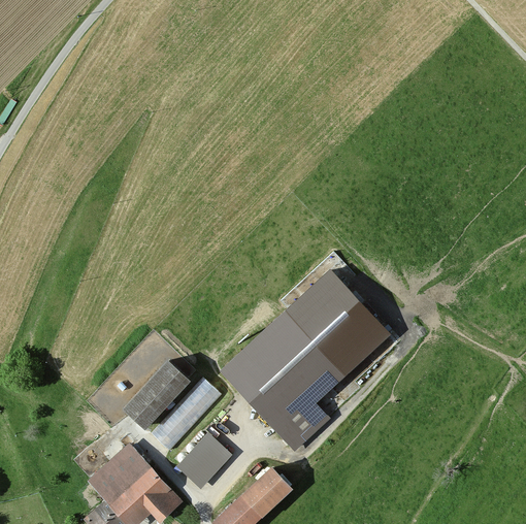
[(286,297),(291,302),(313,286),(307,281),(286,297)]
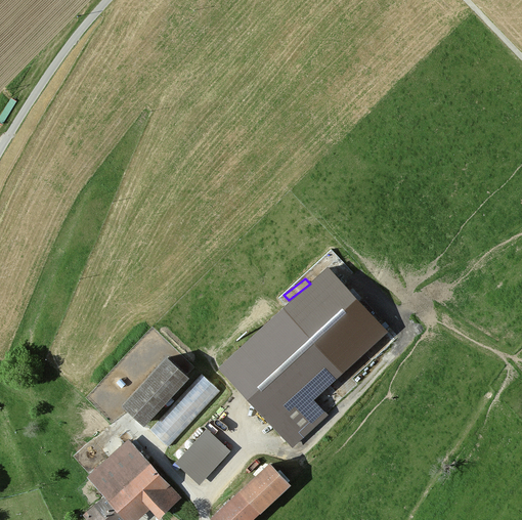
[(344,372),(284,307),(218,369),(293,449),(325,419),(311,402),(344,372)]
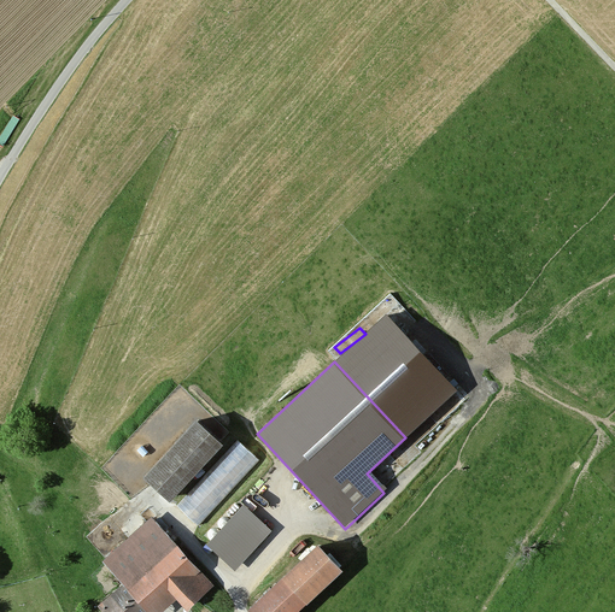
[(221,448),(198,427),(147,482),(154,489),(173,506),(223,451),(221,448)]
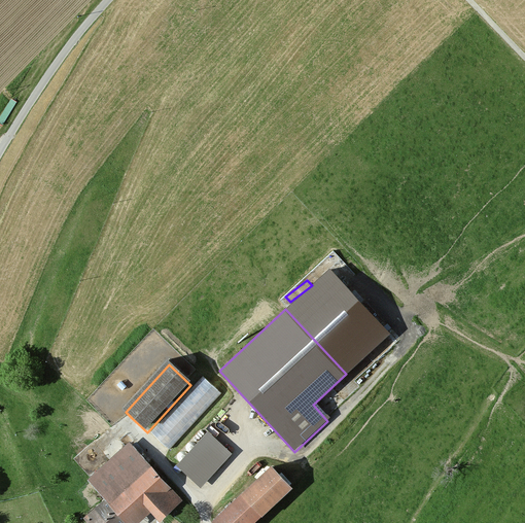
[(221,395),(202,379),(152,437),(171,453),(221,395)]
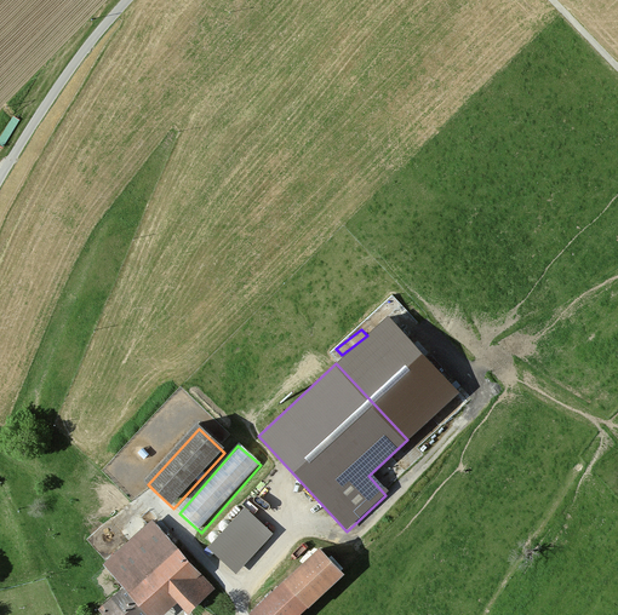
[(270,538),(241,511),(207,550),(238,575),(270,538)]
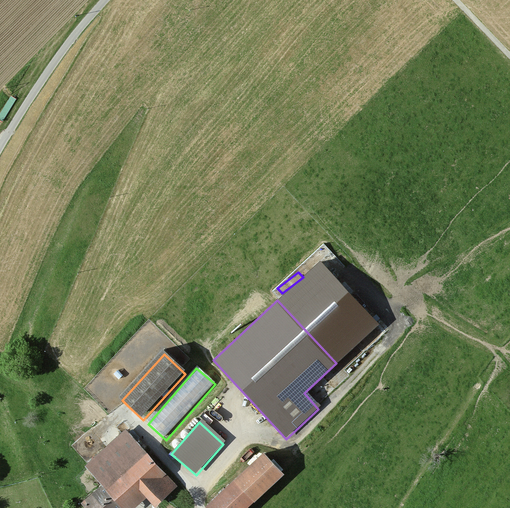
[(161,507),(181,490),(125,429),(83,466),(103,488),(87,503),(90,507),(137,507),(145,501),(150,507),(161,507)]
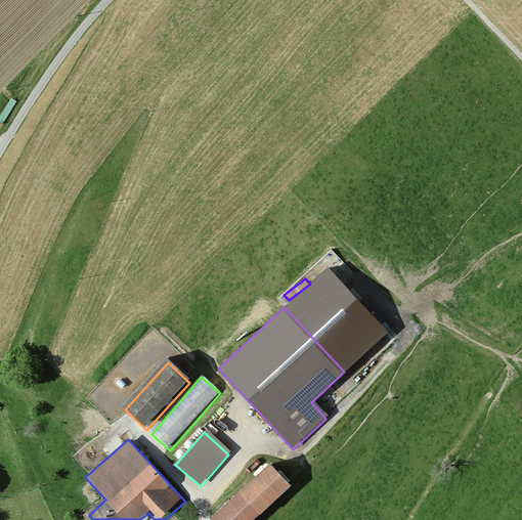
[(253,519),(289,487),(267,464),(209,518),(210,519),(253,519)]
